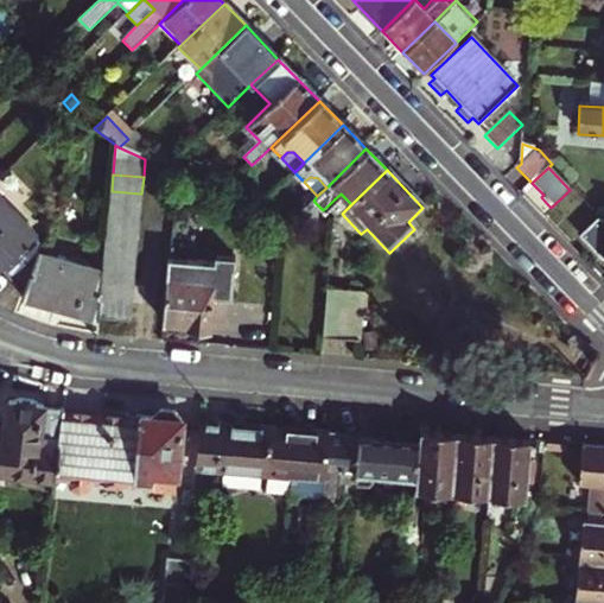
[(112,191),(109,207),(140,210),(141,194),(112,191)]
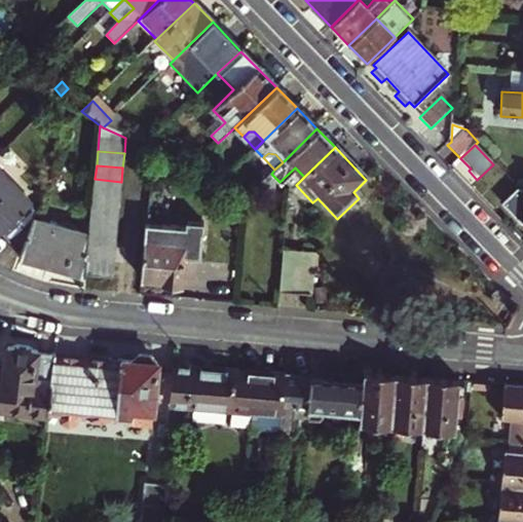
[(20,254),(32,220),(35,213),(0,177),(0,236),(1,235),(20,254)]
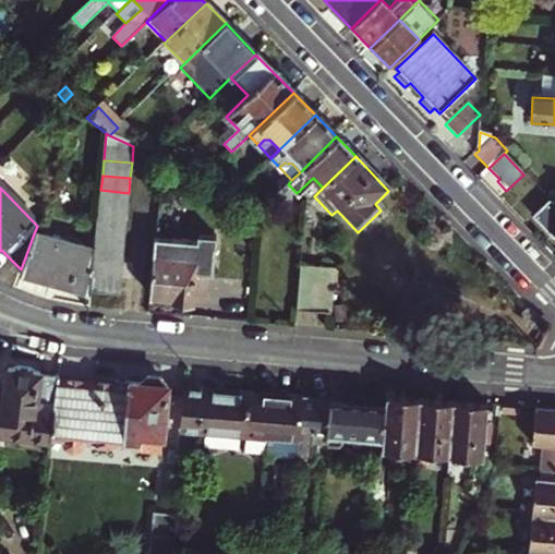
[(100,190),(99,205),(128,207),(129,193),(100,190)]
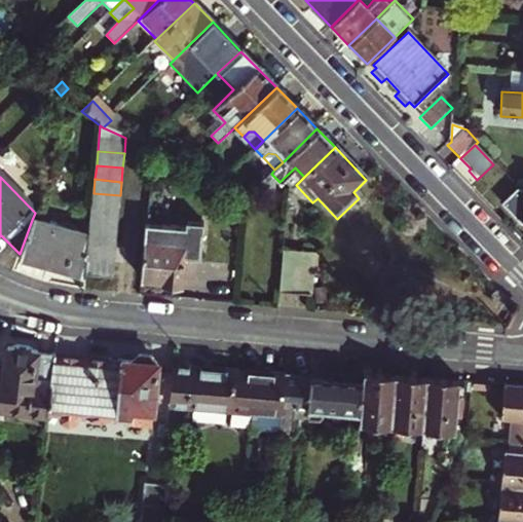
[(94,193),(92,208),(118,211),(120,195),(94,193)]
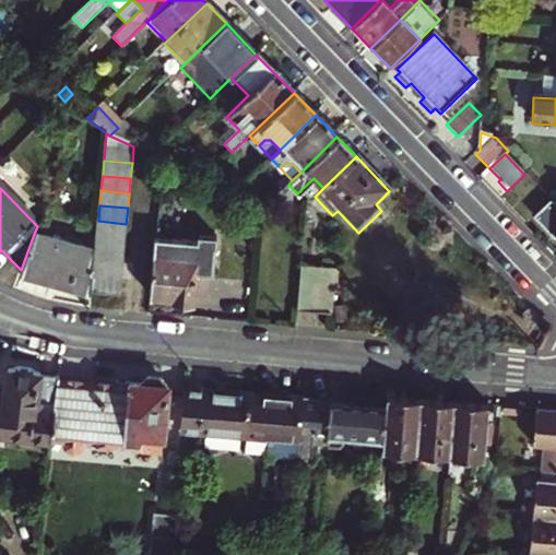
[(98,221),(96,236),(125,239),(126,224),(98,221)]
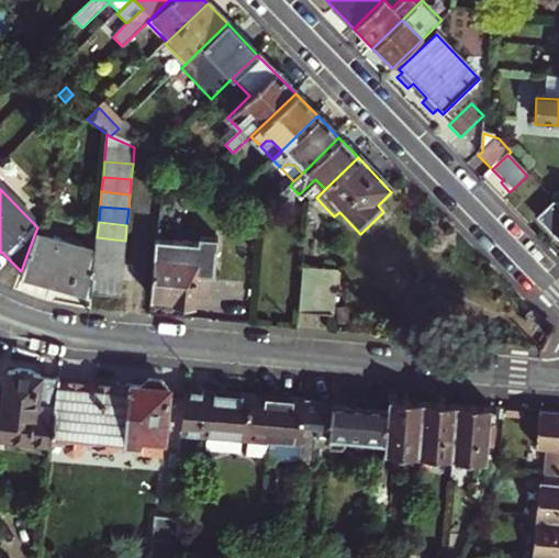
[(91,297),(92,282),(94,267),(96,253),(34,235),(21,271),(19,277),(91,297)]
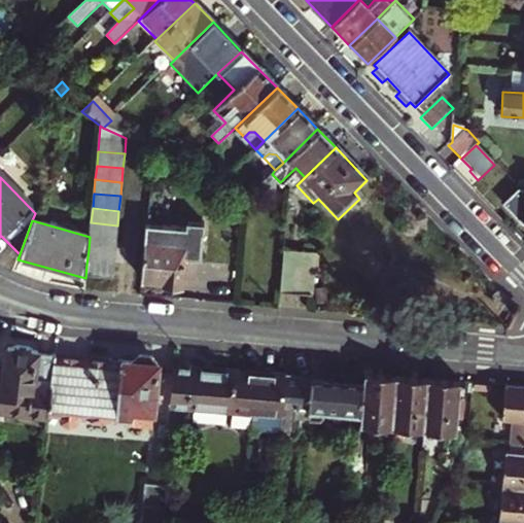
[(91,222),(90,236),(116,239),(117,225),(91,222)]
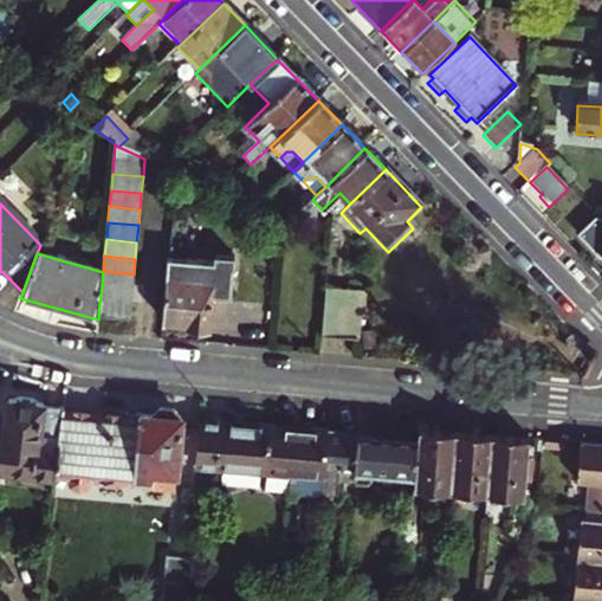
[(212,265),(167,260),(161,323),(187,325),(187,329),(208,330),(212,290),(231,292),(234,260),(213,258),(212,265)]
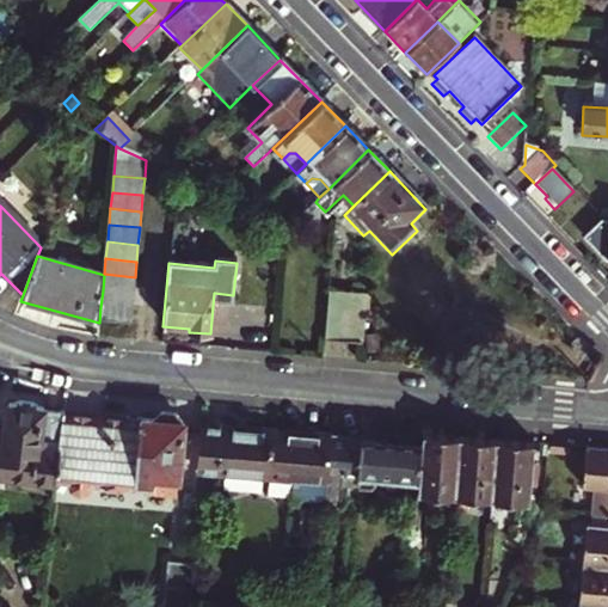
[(104,275),(103,290),(134,294),(135,277),(104,274),(104,275)]
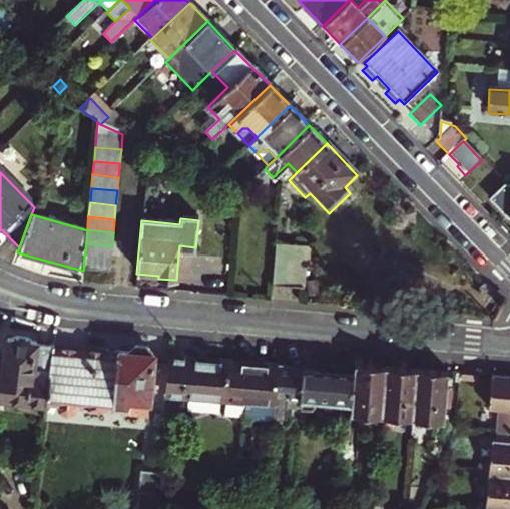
[(112,246),(86,243),(84,258),(111,261),(112,246)]
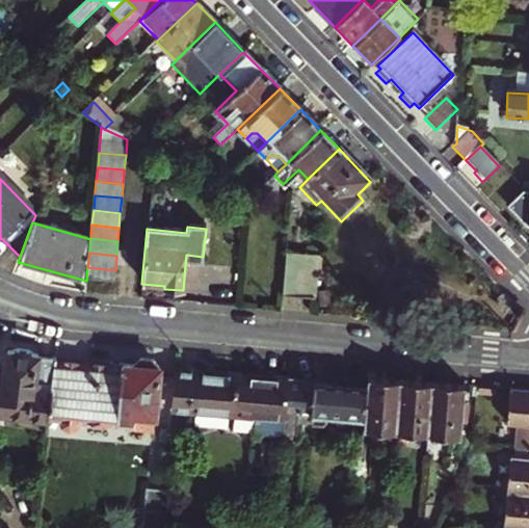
[(318,259),(288,256),(284,297),(314,300),(318,259)]
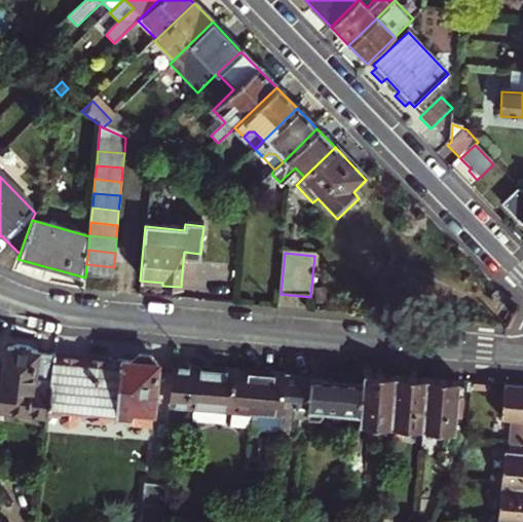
[(114,267),(86,264),(85,277),(112,281),(114,267)]
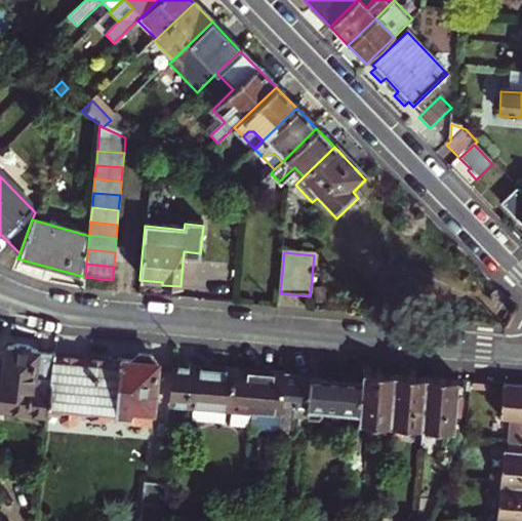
[(0,407),(5,408),(46,413),(53,357),(7,351),(5,364),(0,363),(0,407)]
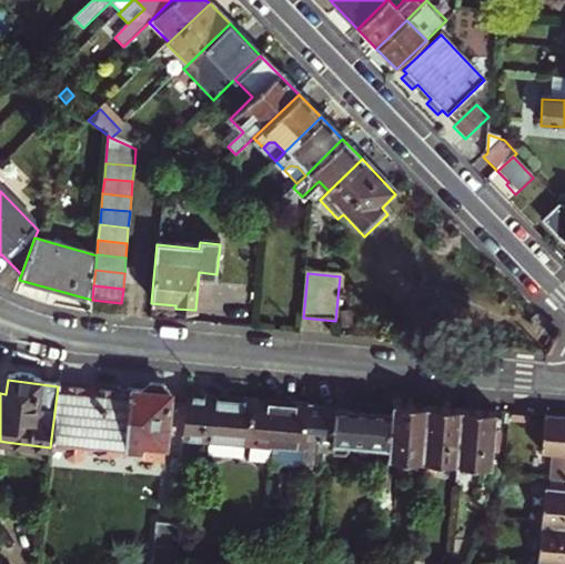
[(140,394),(58,386),(50,447),(63,449),(66,461),(72,466),(80,460),(87,451),(94,452),(94,455),(115,457),(115,454),(125,454),(125,451),(137,452),(135,460),(162,463),(168,396),(161,389),(148,388),(140,394)]
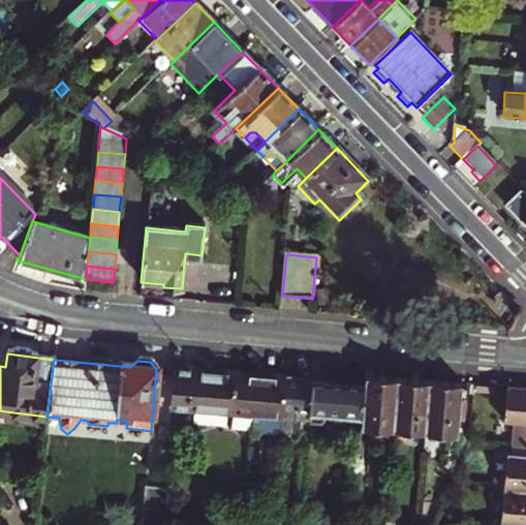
[(172,370),(168,409),(283,420),(286,380),(172,370)]
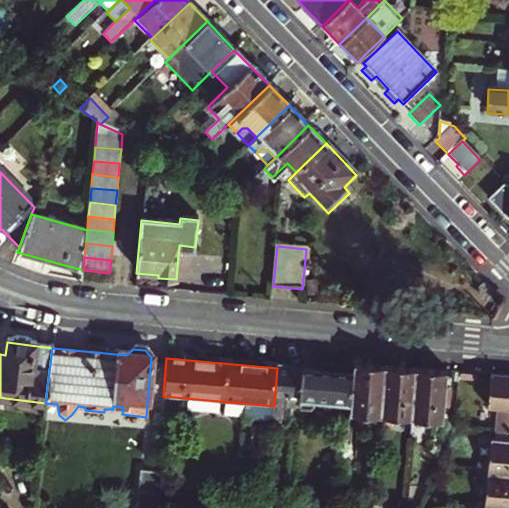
[(350,374),(348,405),(347,417),(380,419),(384,370),(351,367),(350,374)]
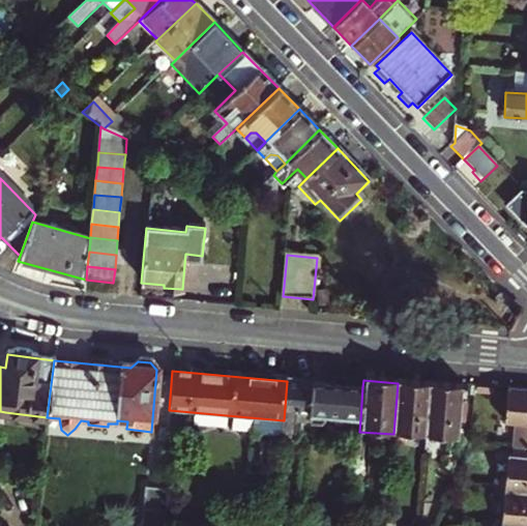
[(324,415),(360,419),(362,387),(287,381),(284,420),(282,441),(294,442),(297,412),(309,414),(309,420),(312,426),(319,426),(323,422),(324,415)]
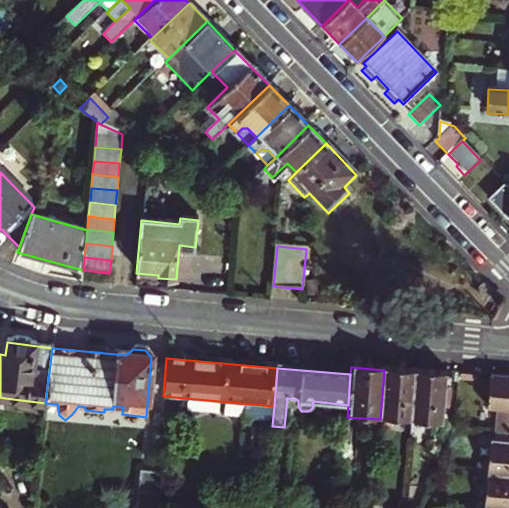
[(414,372),(384,370),(380,419),(409,422),(414,372)]
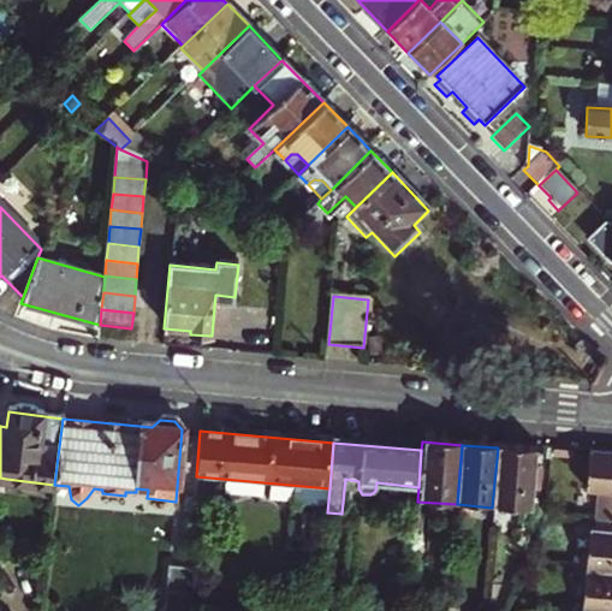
[(547,452),(498,448),(492,508),(542,511),(547,452)]
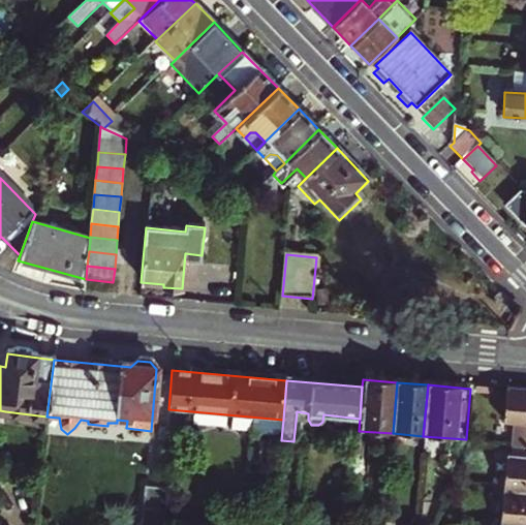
[(525,394),(507,392),(505,426),(514,427),(512,449),(525,450),(525,394)]
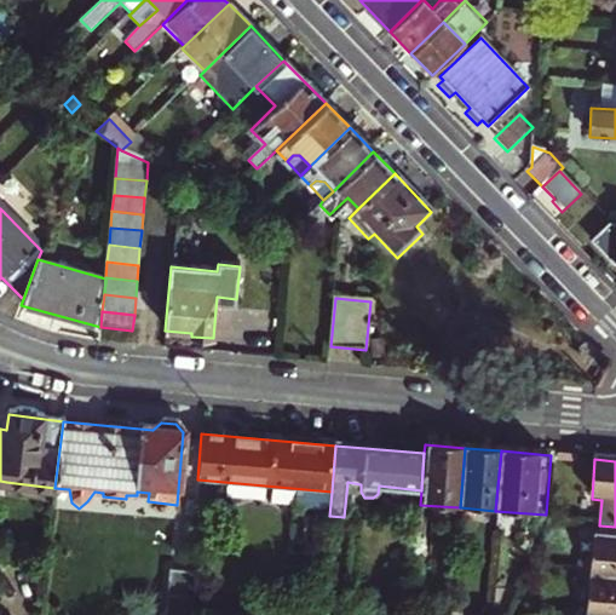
[(55,488),(6,482),(5,493),(52,500),(55,488)]
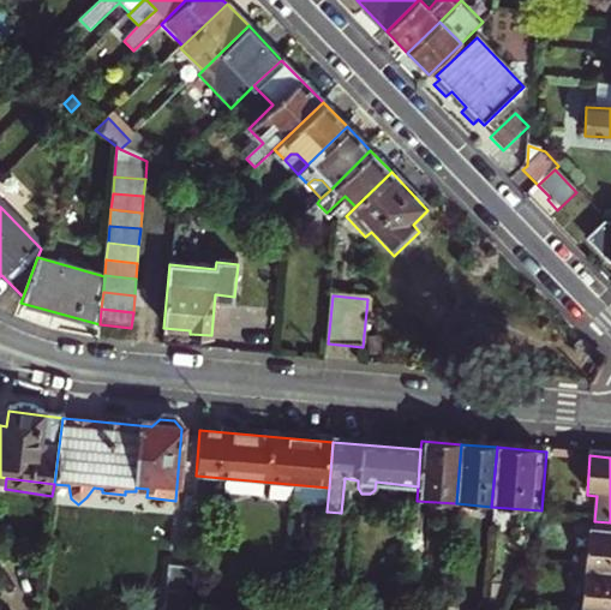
[(330,609),(341,513),(327,512),(327,514),(316,609),(330,609)]
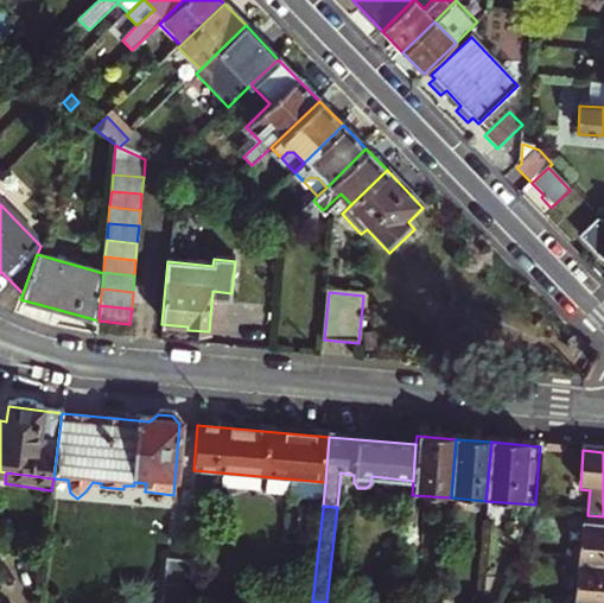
[(570,565),(603,567),(603,525),(585,524),(582,556),(570,556),(570,565)]
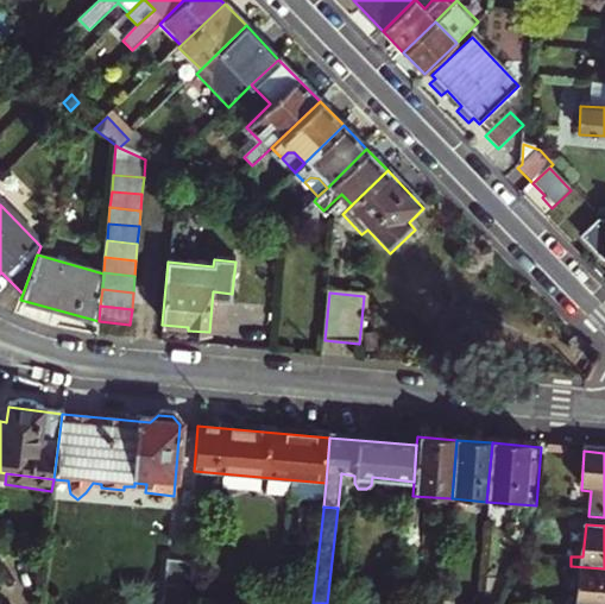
[(181,603),(186,566),(166,565),(162,603),(181,603)]
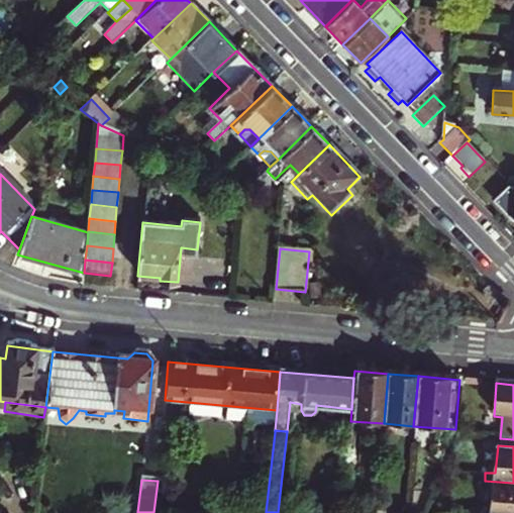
[(513,512),(513,483),(485,481),(484,492),(493,493),(491,512),(513,512)]
